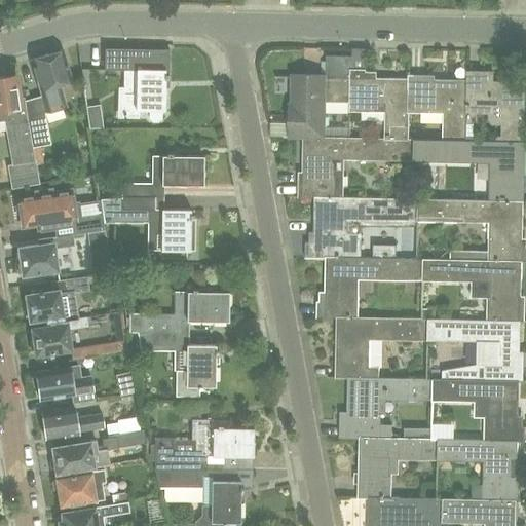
[(32,146),(51,143),(45,109),(61,105),(54,84),(71,79),(63,50),(31,60),(42,96),(25,101),(32,146)]
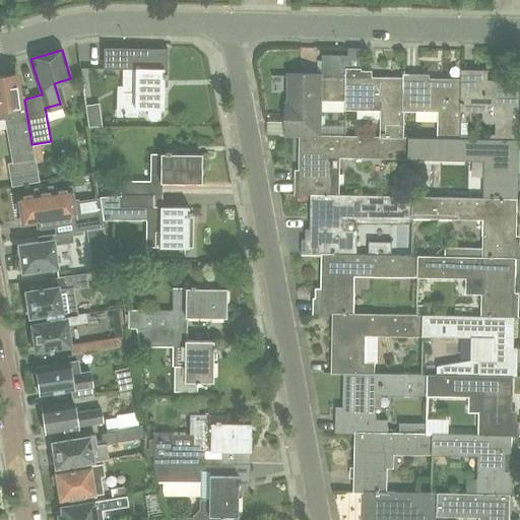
[(105,51),(104,72),(123,72),(136,72),(136,94),(134,94),(119,94),(118,117),(136,117),(136,112),(148,112),(148,119),(152,123),(156,123),(160,119),(160,112),(163,112),(164,113),(165,88),(163,88),(161,88),(161,81),(163,81),(168,81),(168,76),(165,76),(165,72),(164,72),(161,71),(161,68),(161,52),(105,51)]
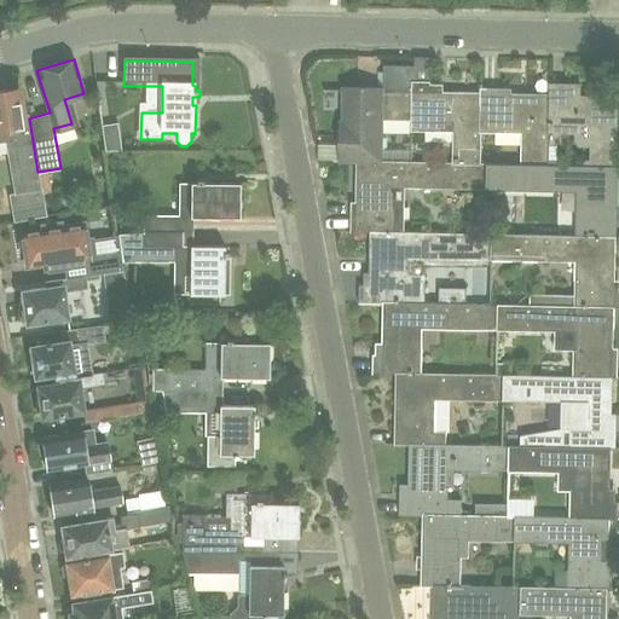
[(371,119),(411,119),(412,82),(412,81),(414,65),(383,65),(383,90),(343,90),(342,160),(358,161),(381,161),(382,132),(371,132),(371,119)]
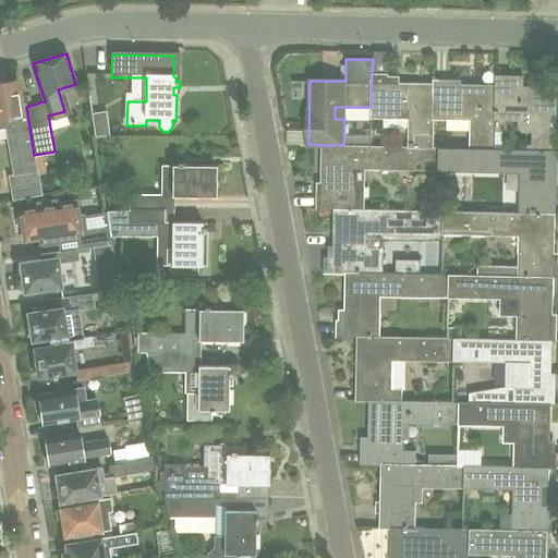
[(433,147),(434,119),(433,119),(434,85),(412,84),(412,87),(398,87),(398,84),(386,83),(387,75),(372,74),(371,107),(370,118),(397,118),(398,108),(409,108),(408,146),(408,147),(433,147)]
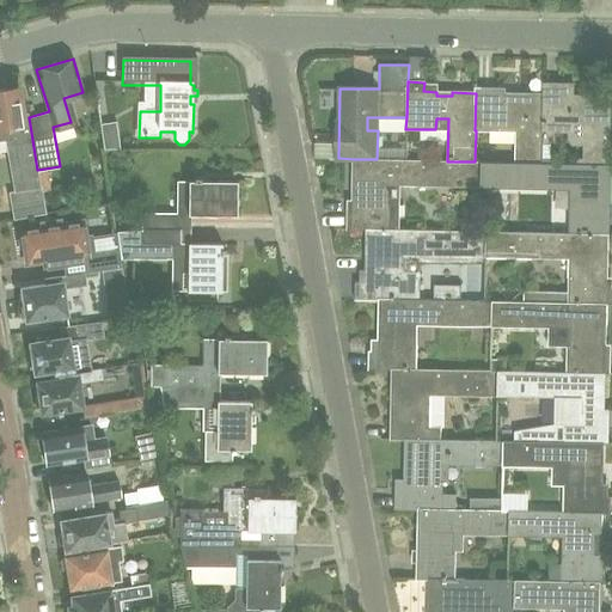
[(611,165),(611,101),(611,95),(574,95),(574,83),(544,81),(544,93),(543,133),(543,163),(554,163),(554,158),(551,158),(552,144),(555,144),(556,133),(571,133),(571,122),(583,122),(582,164),(582,165),(611,165)]
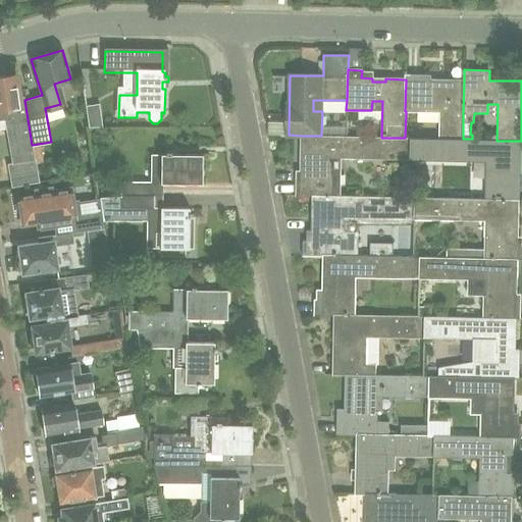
[(38,181),(32,145),(24,100),(23,100),(23,98),(18,99),(15,74),(0,76),(0,120),(10,119),(12,129),(9,131),(15,164),(7,165),(11,187),(38,181)]
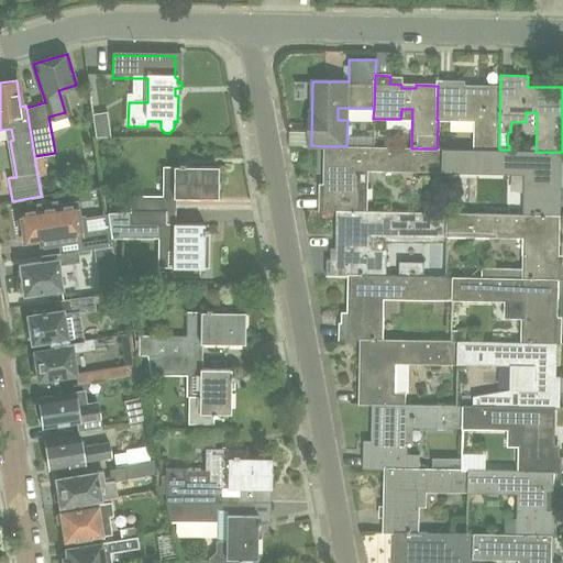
[(499,122),(500,86),(465,85),(465,83),(438,81),(438,86),(437,120),(438,120),(474,121),(474,150),(499,151),(499,150),(499,122)]
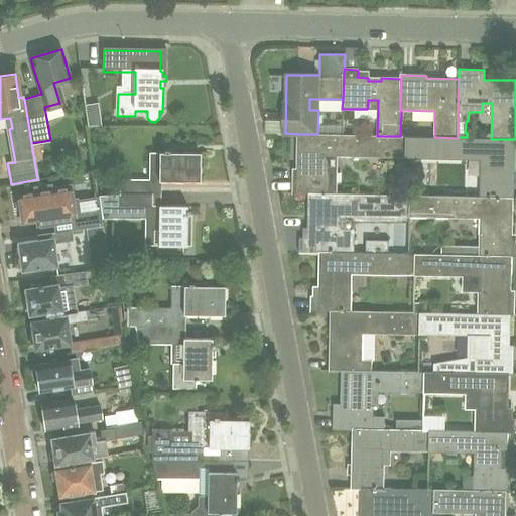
[(101,124),(97,101),(84,103),(87,124),(101,124)]
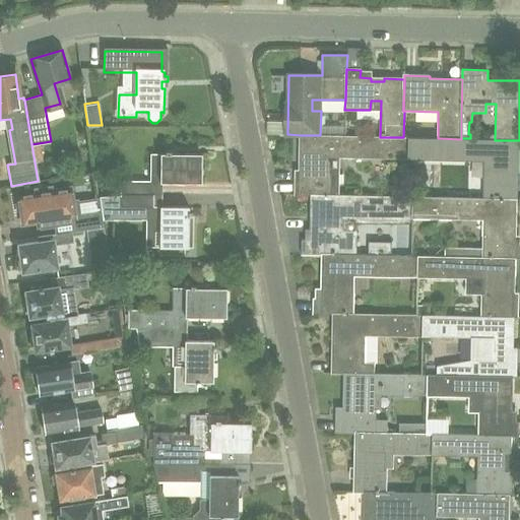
[(340,171),(332,171),(332,156),(408,158),(409,137),(403,137),(380,137),(380,136),(320,135),(301,135),(300,194),(311,195),(331,195),(331,194),(339,195),(340,171)]
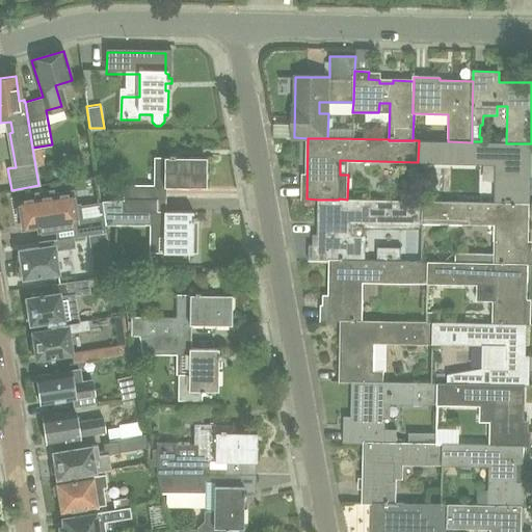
[(529,205),(531,143),(506,143),(506,142),(481,141),(472,141),(472,142),(448,141),(419,140),(418,162),(496,164),(495,203),(495,204),(529,205)]
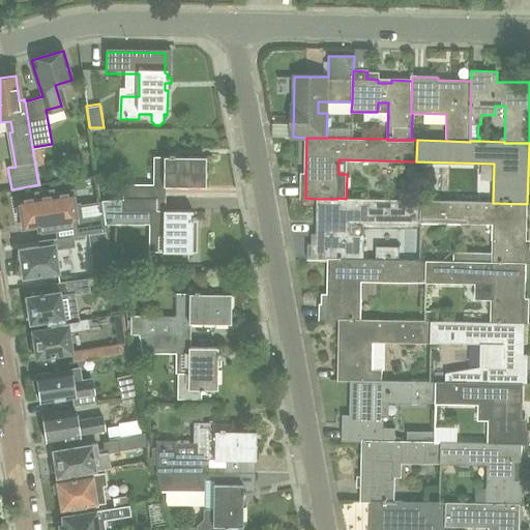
[(163,186),(204,186),(204,157),(163,156),(163,186)]
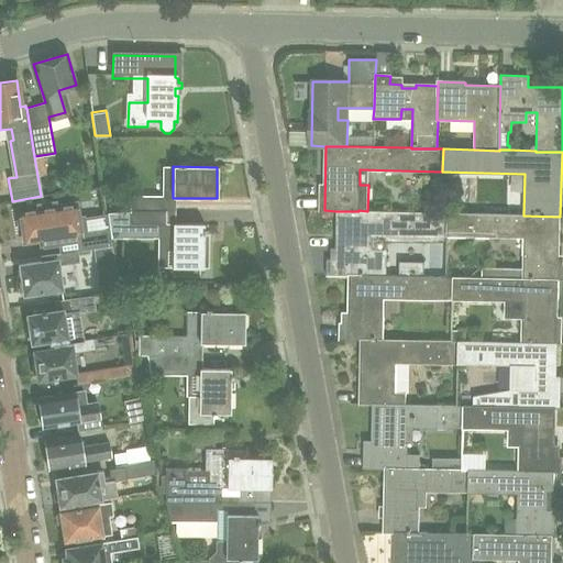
[(130,196),(130,209),(166,210),(166,197),(130,196)]
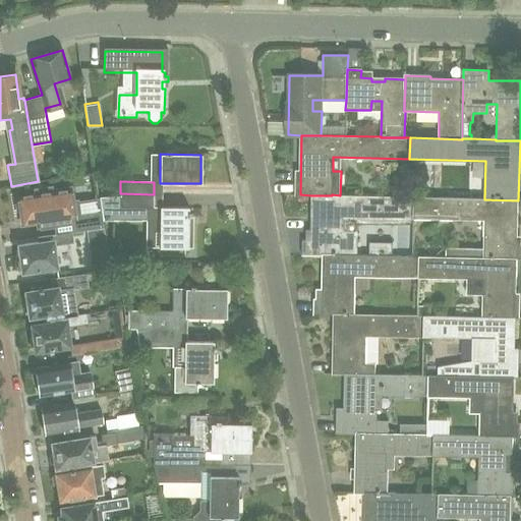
[(103,228),(99,198),(72,203),(70,187),(50,190),(50,187),(35,190),(36,194),(33,195),(17,198),(18,203),(15,204),(16,212),(20,213),(21,225),(37,223),(38,227),(72,222),(73,231),(65,232),(65,233),(70,232),(103,228)]
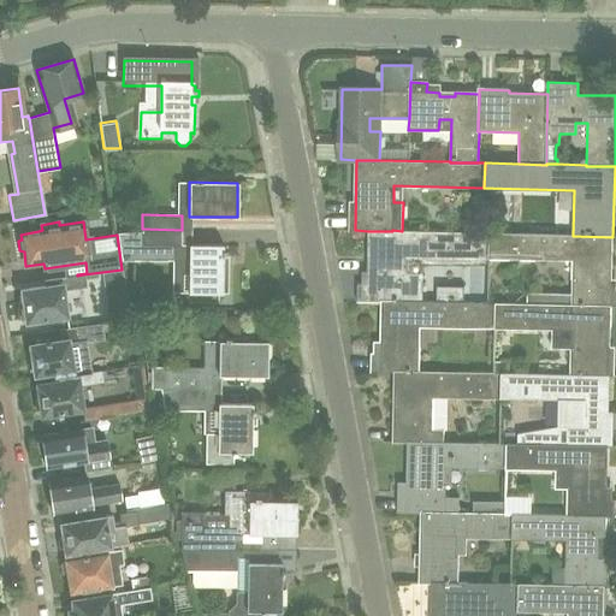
[(226,266),(221,266),(221,256),(225,256),(225,250),(223,250),(223,246),(188,244),(188,246),(182,246),(182,230),(142,229),(141,244),(172,246),(172,273),(188,273),(188,302),(217,302),(217,294),(226,294),(226,266)]
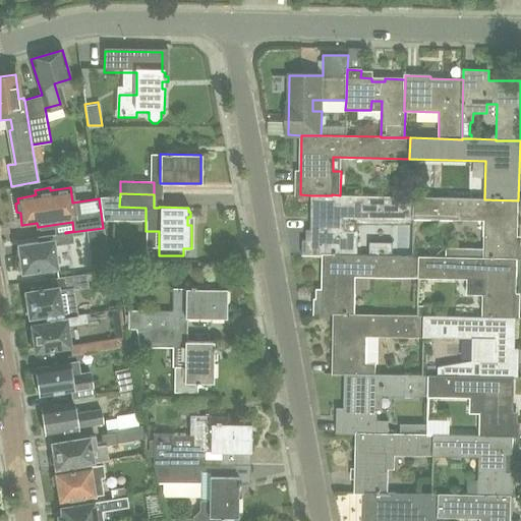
[(343,254),(344,217),(414,218),(414,196),(340,195),(332,194),(332,195),(311,195),(310,239),(302,239),(302,253),(323,254),(343,254)]
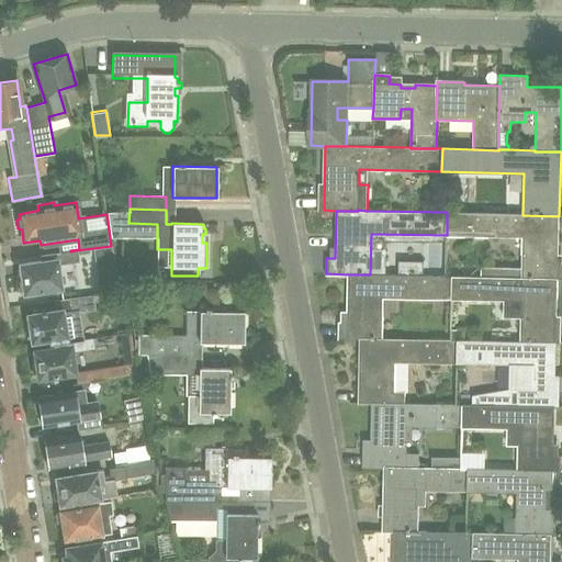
[(561,263),(558,263),(559,216),(523,215),(523,214),(447,212),(447,235),(523,237),(521,268),(482,267),(481,278),(521,279),(561,280),(561,263)]
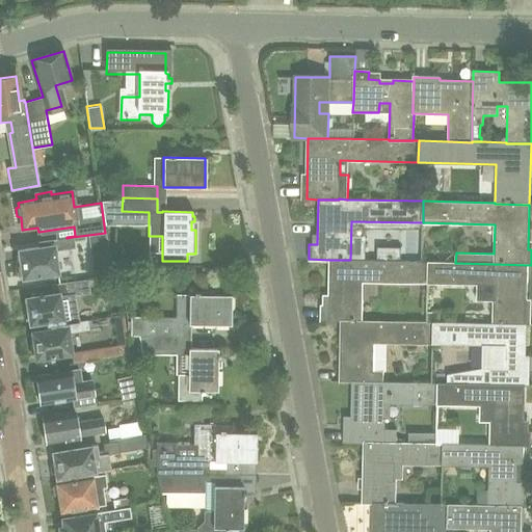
[(111,274),(105,234),(88,236),(95,277),(111,274)]
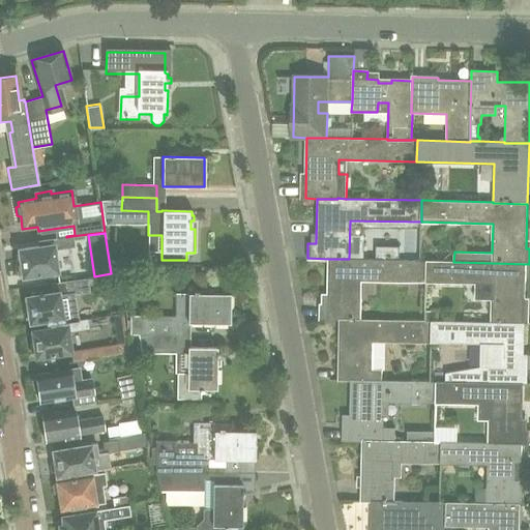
[(53,249),(72,246),(71,236),(66,237),(52,239),(53,243),(18,248),(22,277),(57,272),(53,249)]
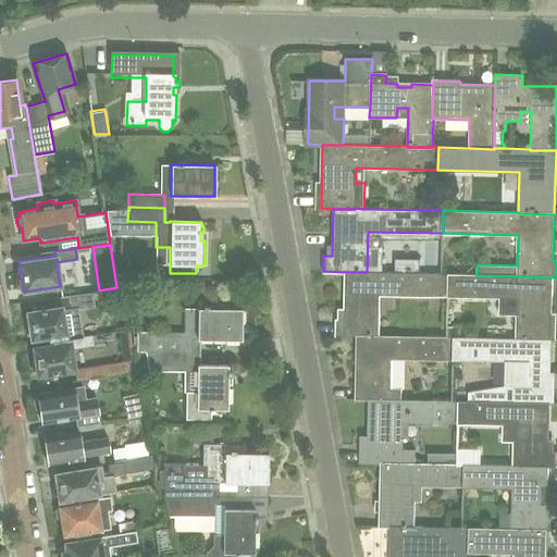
[(418,273),(418,263),(394,262),(394,273),(418,273)]
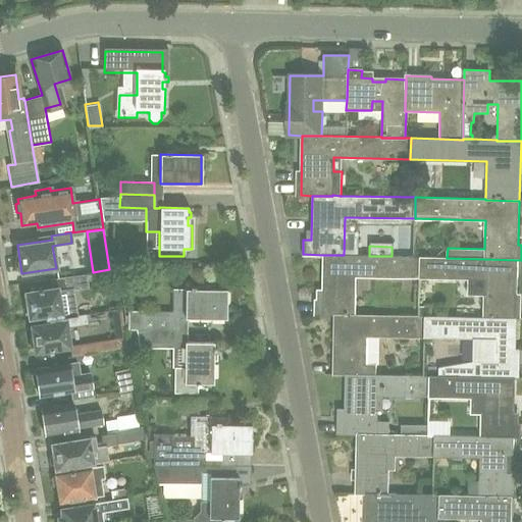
[(355,315),(356,276),(420,278),(420,257),(392,256),(369,256),(344,255),(323,255),(322,298),(314,299),(314,314),(334,314),(355,315)]
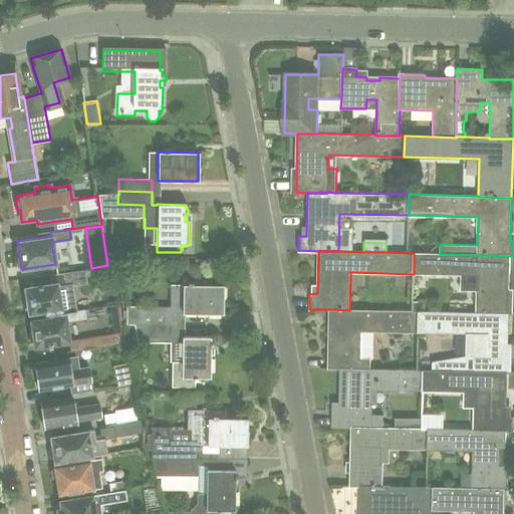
[(513,274),(513,256),(477,255),(440,254),(414,253),(414,274),(477,275),(476,313),(508,314),(511,314),(512,289),(509,289),(509,274),(513,274)]
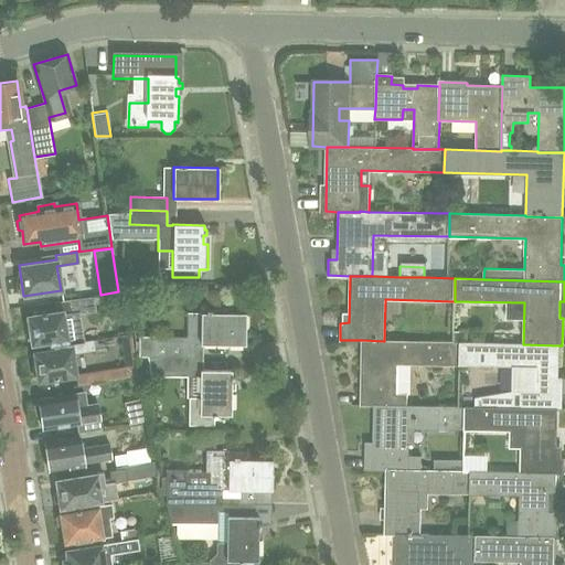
[(94,311),(93,297),(64,300),(64,301),(65,315),(77,313),(94,311)]
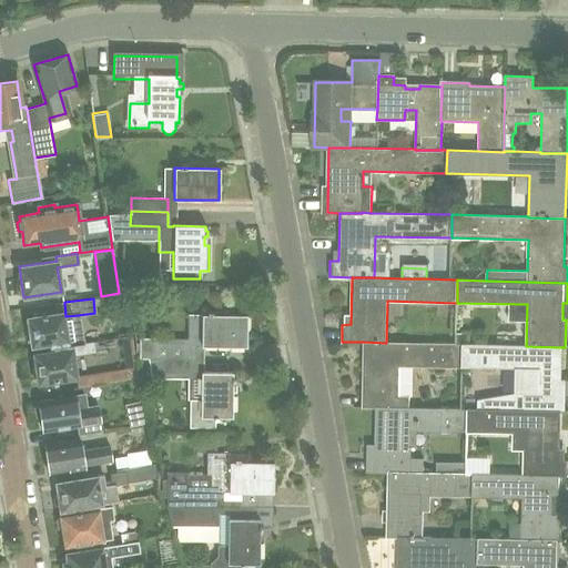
[(82,344),(80,332),(78,315),(66,316),(64,303),(54,304),(56,314),(27,318),(28,321),(23,321),(26,333),(30,333),(32,347),(50,344),(51,348),(53,347),(82,344)]
